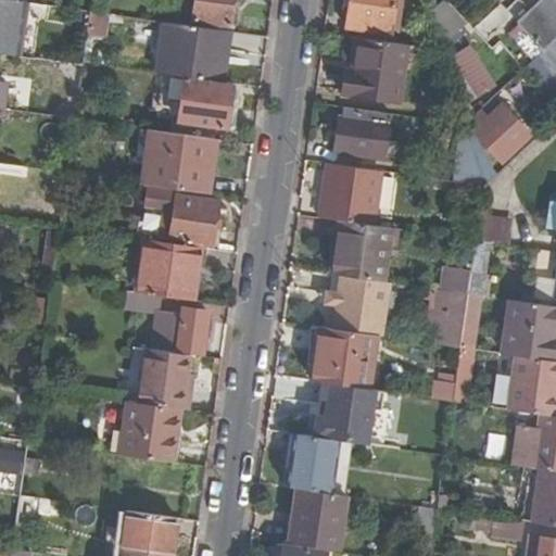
[(234,0),(196,0),(192,24),(235,29),(237,12),(232,11),(234,0)]
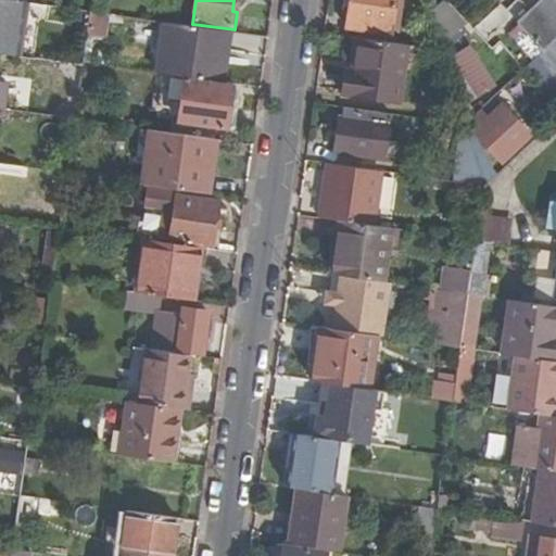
[(350,0),(346,27),(390,33),(394,0),(350,0)]
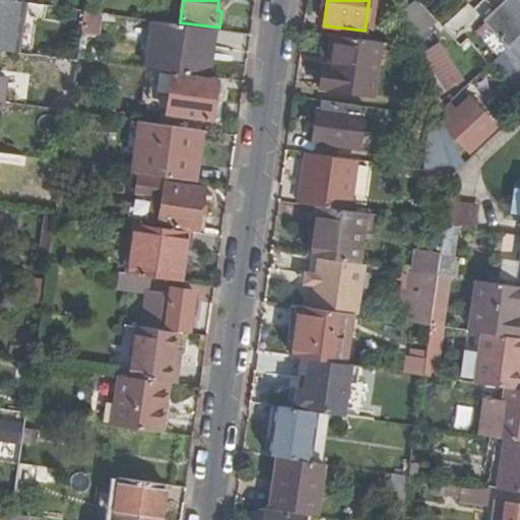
[(519,37),(519,4),(516,0),(507,0),(483,23),(507,49),(519,37)]
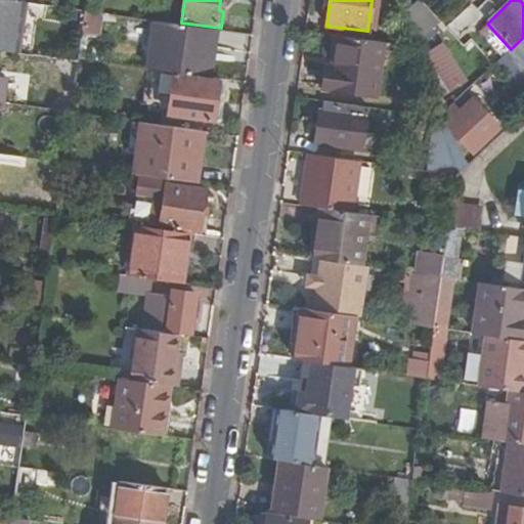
[(26,5),(15,4),(0,1),(0,53),(18,56),(26,5)]
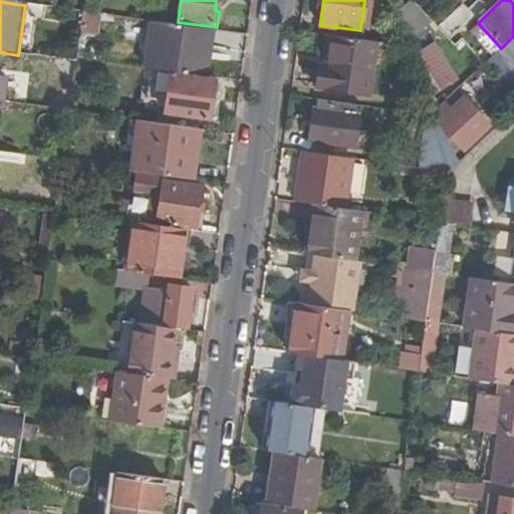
[(82,13),(80,29),(96,31),(97,16),(82,13)]
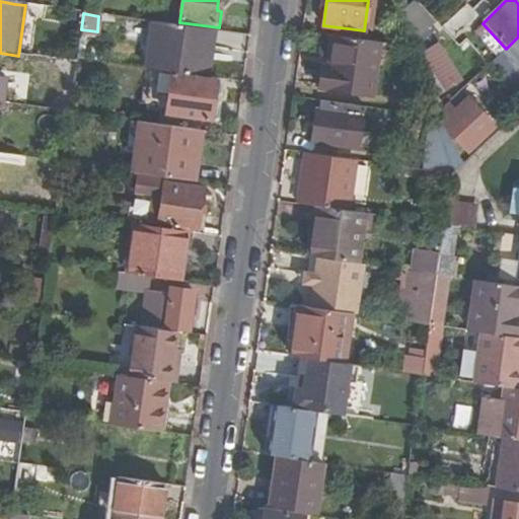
[(198,60),(203,30),(153,23),(146,70),(152,71),(172,74),(206,79),(209,62),(198,60)]
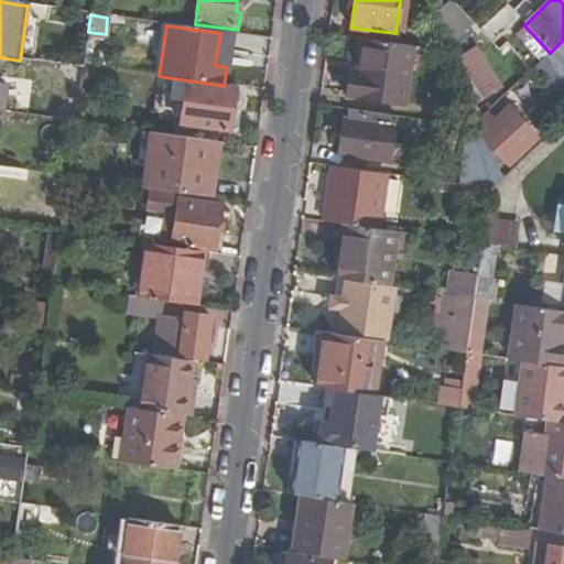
[(440,34),(445,53),(456,43),(452,31),(440,34)]
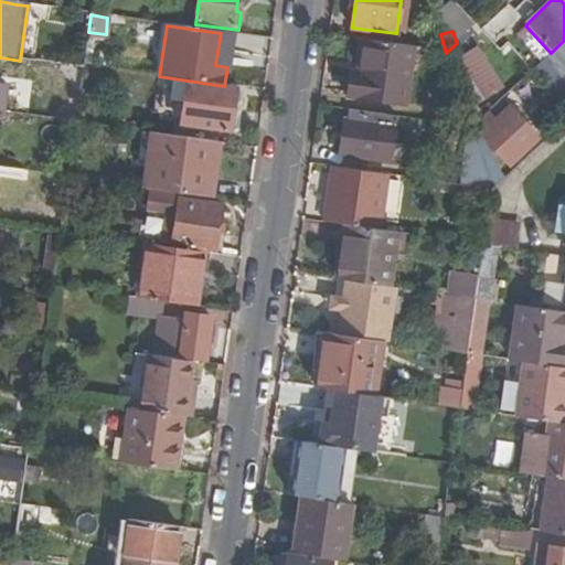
[(404,107),(414,48),(361,40),(356,74),(350,73),(347,99),(404,107)]
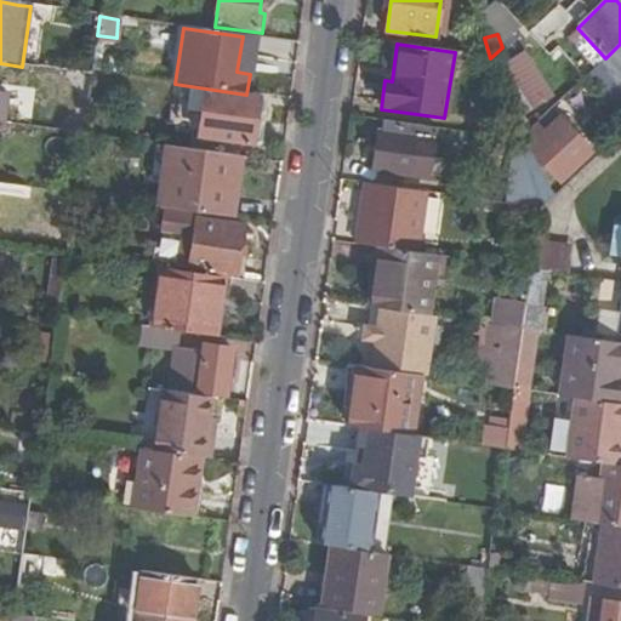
[(500,89),(511,124),(551,98),(522,55),(503,67),(513,80),(500,89)]
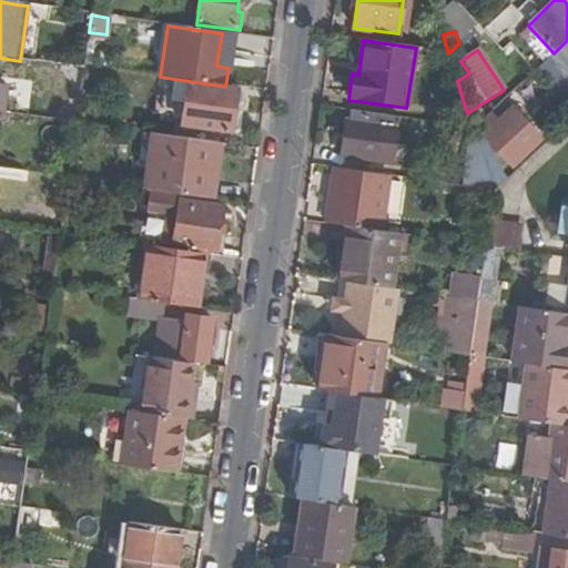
[(236,88),(225,87),(189,81),(182,128),(230,134),(236,88)]
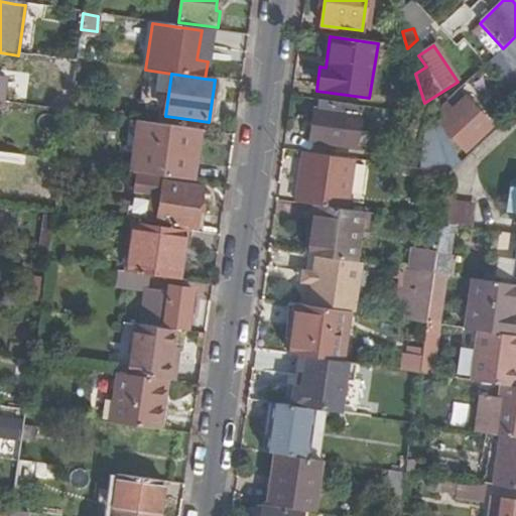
[(442,105),(431,116),(465,151),(490,128),(465,101),(450,114),(442,105)]
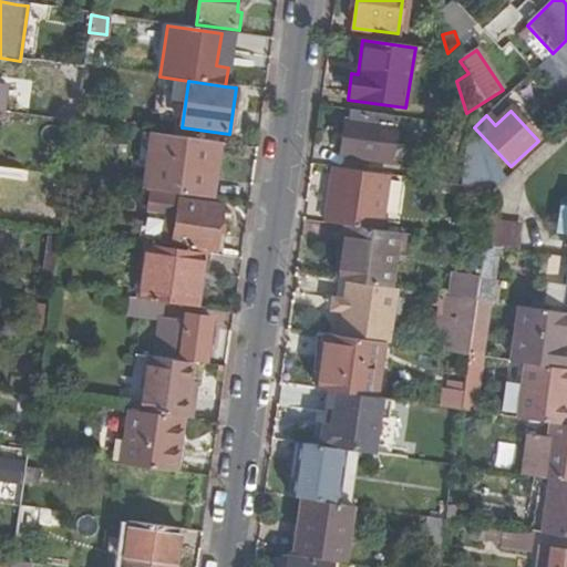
[(381,116),(349,112),(348,124),(343,123),(338,157),(375,163),(381,116)]
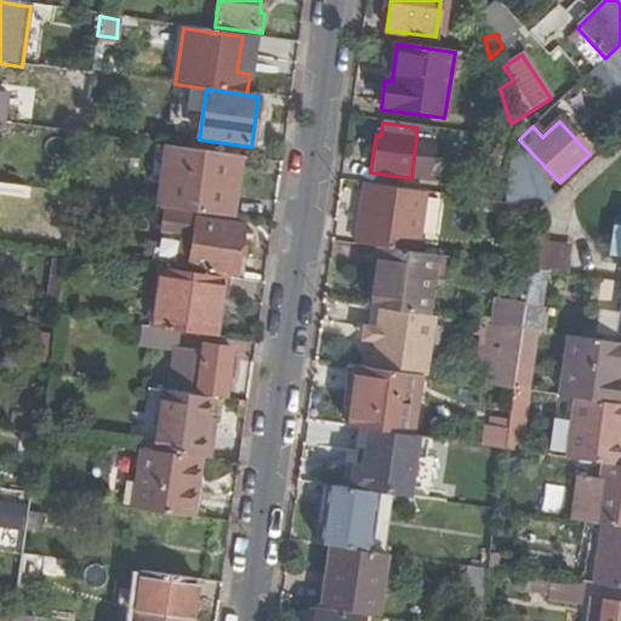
[(234,159),(165,149),(158,208),(165,209),(227,218),(232,218),(235,194),(229,193),(234,159)]
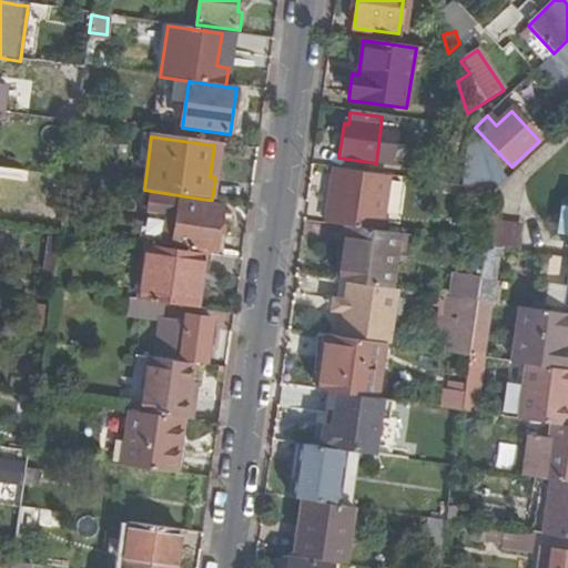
[(484,143),(478,146),(484,165),(493,193),(507,180),(484,143)]
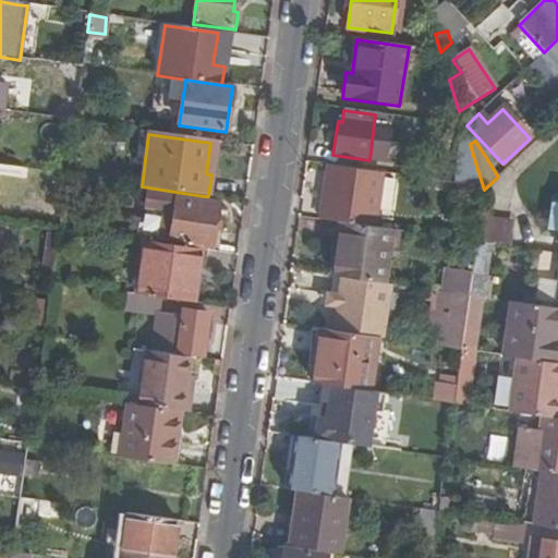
[(452,185),(484,190),(475,162),(457,161),(452,185)]
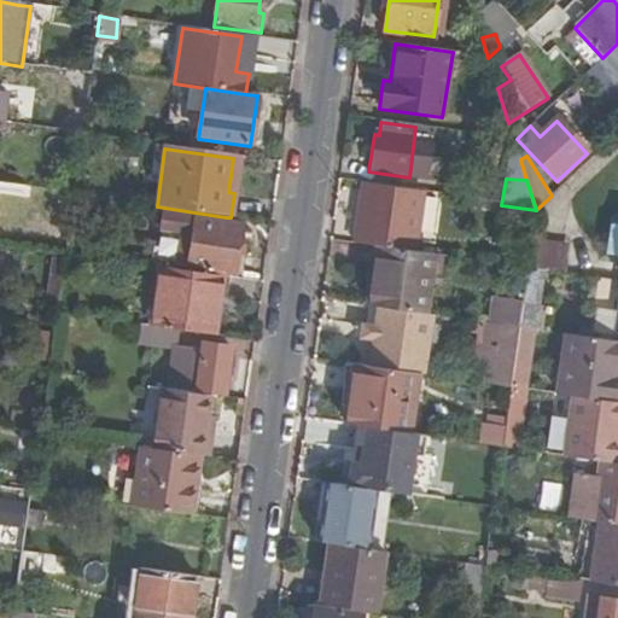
[(412,254),(421,193),(363,185),(354,245),(374,248),(412,254)]
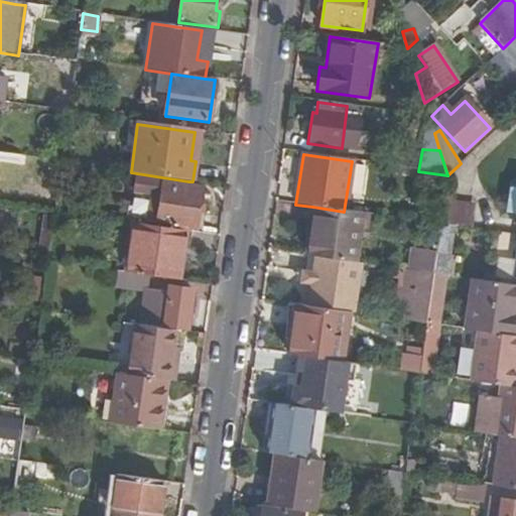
[(133,224),(144,226),(145,223),(201,232),(204,212),(200,212),(203,189),(187,187),(188,181),(137,173),(134,194),(129,192),(125,223),(133,224)]
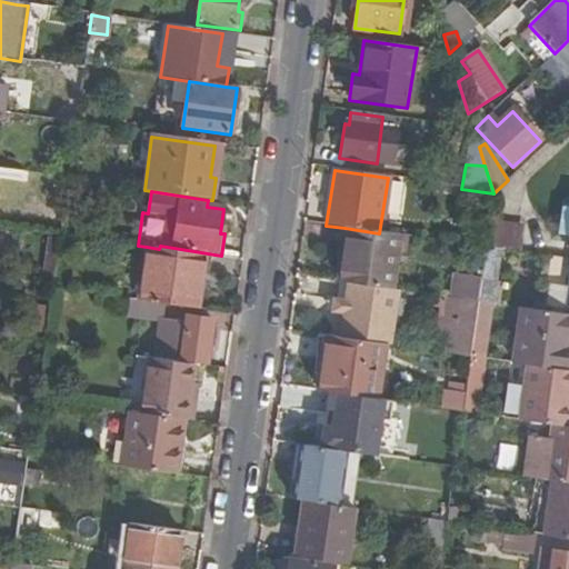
[(490,221),(487,249),(516,252),(519,227),(490,221)]
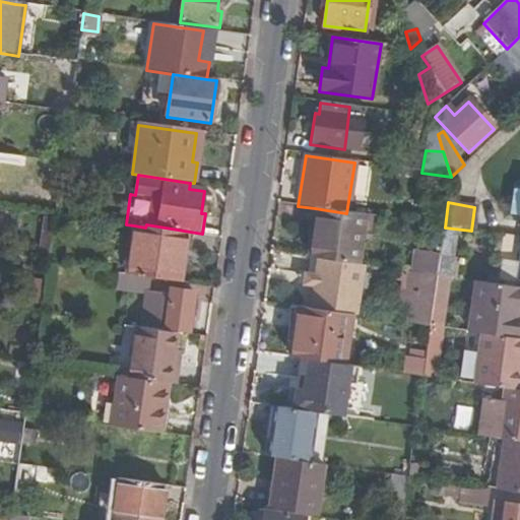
[(358,265),(365,215),(346,213),(315,208),(308,258),(315,259),(358,265)]
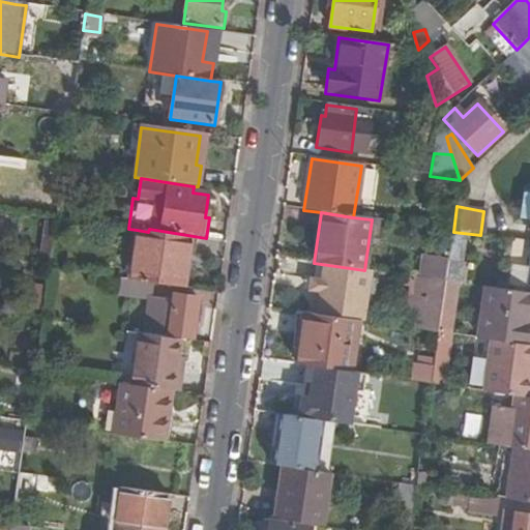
[(137,230),(128,282),(151,285),(182,290),(189,238),(148,232),(137,230)]
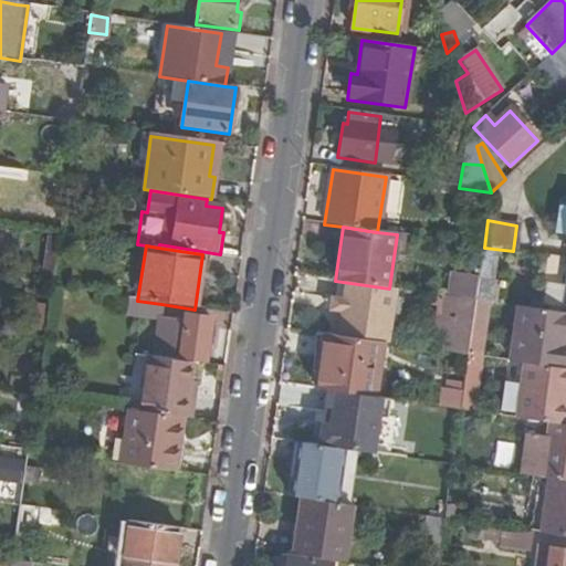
[(449,275),(446,296),(477,302),(480,280),(449,275)]
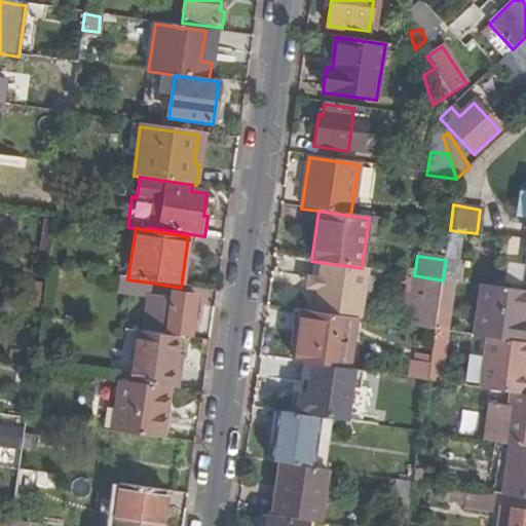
[(362,268),(318,262),(316,279),(310,278),(309,291),(314,291),(312,304),(363,311),(369,269),(362,268)]
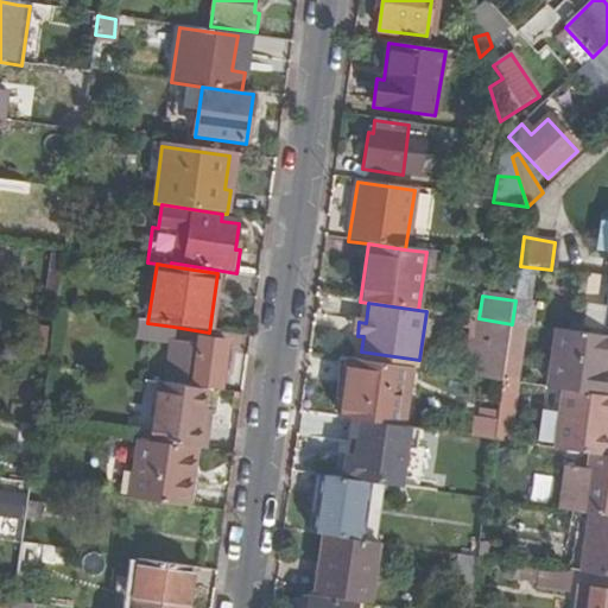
[(480,363),(477,380),(502,384),(512,324),(479,318),(476,341),(470,341),(468,361),(480,363)]
